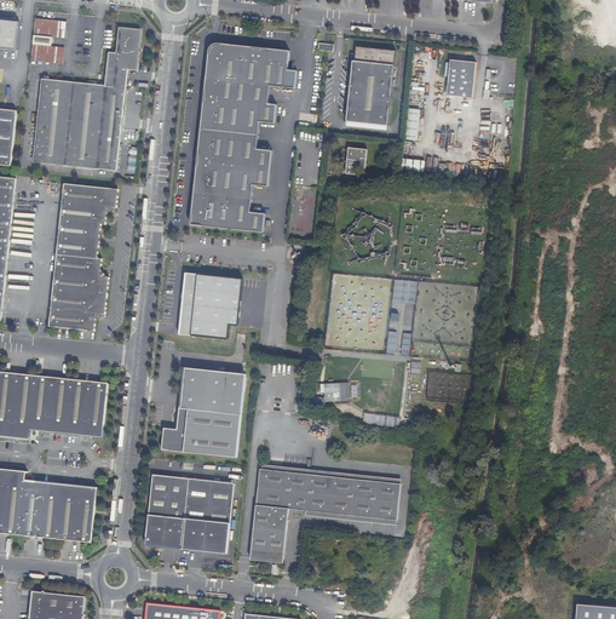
[(16,18),(0,16),(0,47),(12,50),(16,18)]
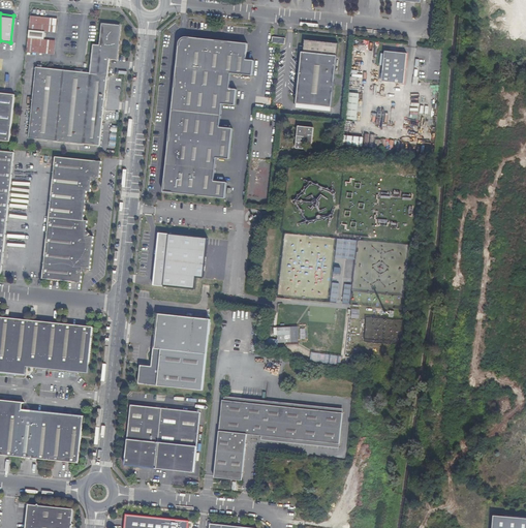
[(42,38),(43,30),(45,16),(29,14),(26,50),(41,52),(42,38)]
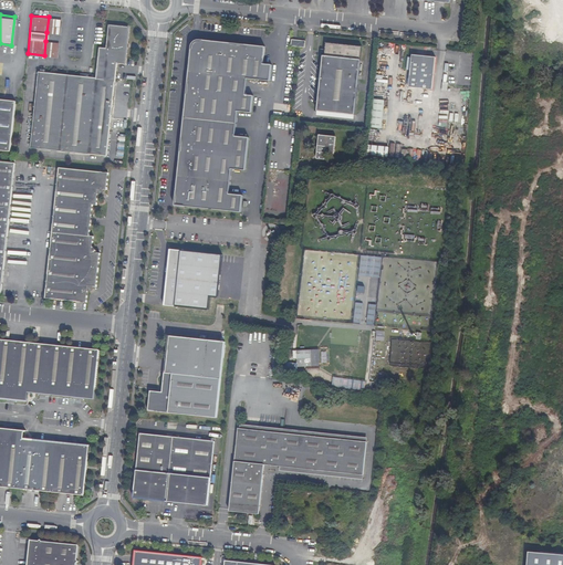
[(60,18),(49,17),(47,32),(59,33),(60,18)]
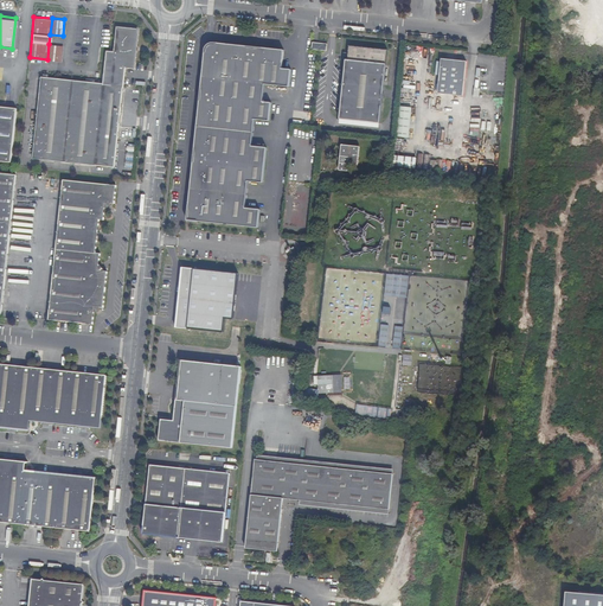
[(115,29),(113,51),(103,51),(100,83),(39,77),(31,158),(52,159),(113,165),(120,85),(122,65),(130,65),(134,31),(115,29)]
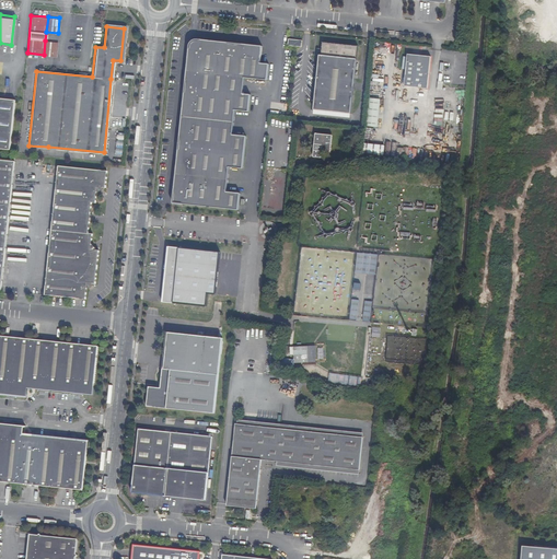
[(188,47),(186,47),(183,79),(184,84),(183,92),(182,92),(177,136),(177,141),(177,149),(176,149),(172,188),(172,194),(180,202),(180,204),(235,210),(238,193),(223,191),(227,166),(240,169),(244,136),(230,135),(232,111),(246,112),(248,94),(240,93),(242,78),(265,80),(266,63),(258,63),(259,46),(240,44),(234,44),(227,44),(227,43),(197,39),(197,41),(194,41),(193,41),(192,42),(190,42),(190,43),(189,43),(188,45),(188,46),(188,47)]
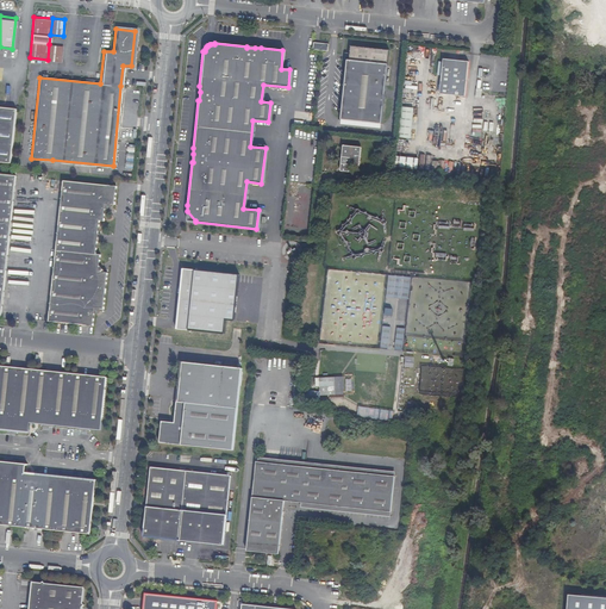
[(62,45),(49,44),(48,60),(61,61),(62,45)]
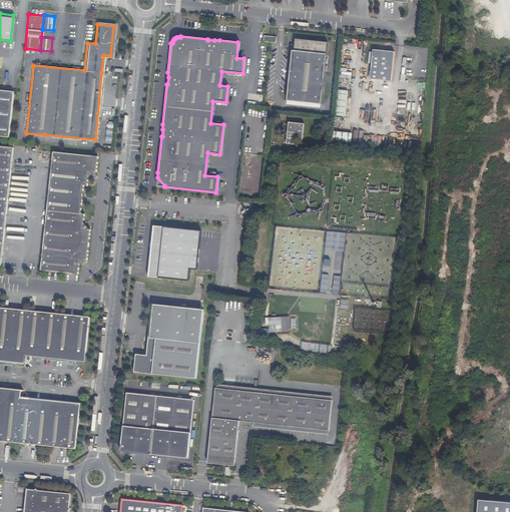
[(291,49),(290,49),(287,71),(284,99),(318,103),(319,94),(325,41),(293,38),(291,49)]
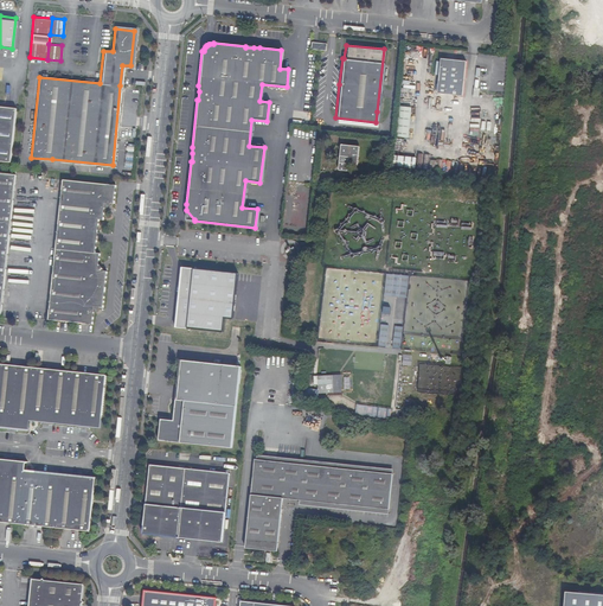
[(435,84),(434,93),(459,95),(462,61),(437,58),(435,84)]
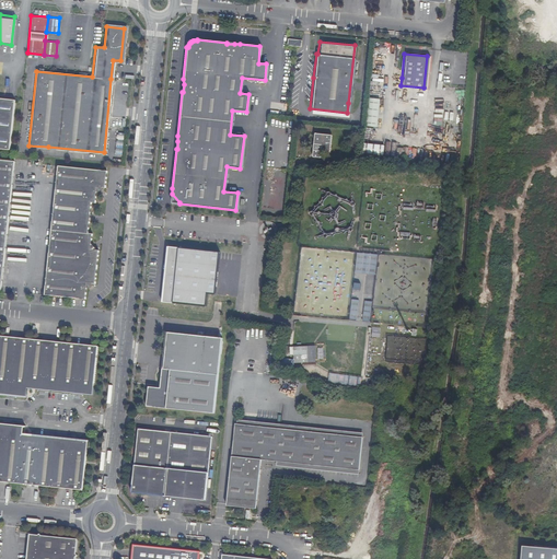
[(0,148),(9,149),(13,100),(0,97),(0,148)]
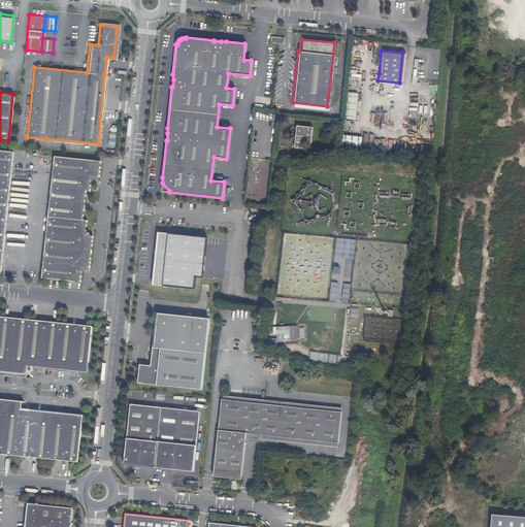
[(342,106),(341,118),(353,120),(355,93),(345,92),(342,106)]
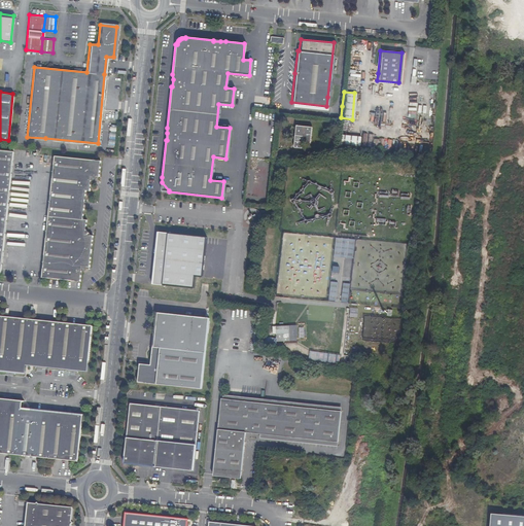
[(290,146),(291,146),(295,147),(298,147),(299,141),(307,142),(308,127),(292,125),(290,144),(290,146)]
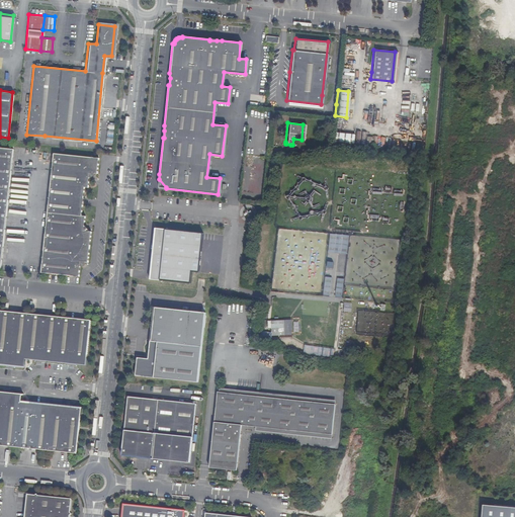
[(352,134),(333,132),(332,141),(342,142),(351,143),(352,134)]
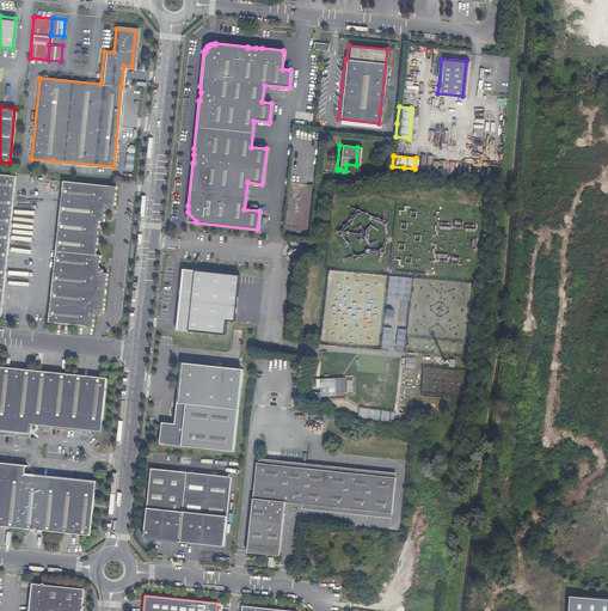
[(102,166),(45,163),(45,170),(100,173),(102,166)]
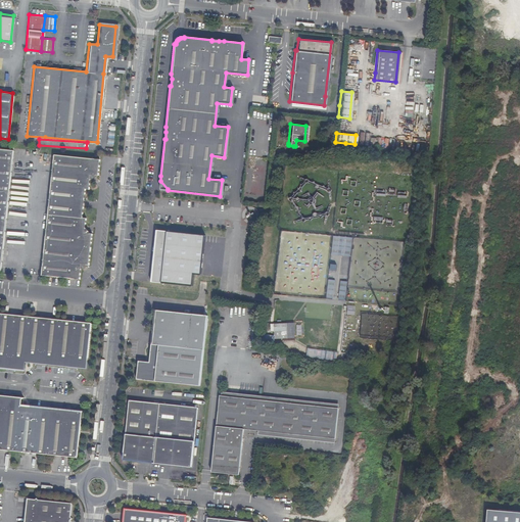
[(0,256),(11,150),(11,149),(0,147),(0,256)]
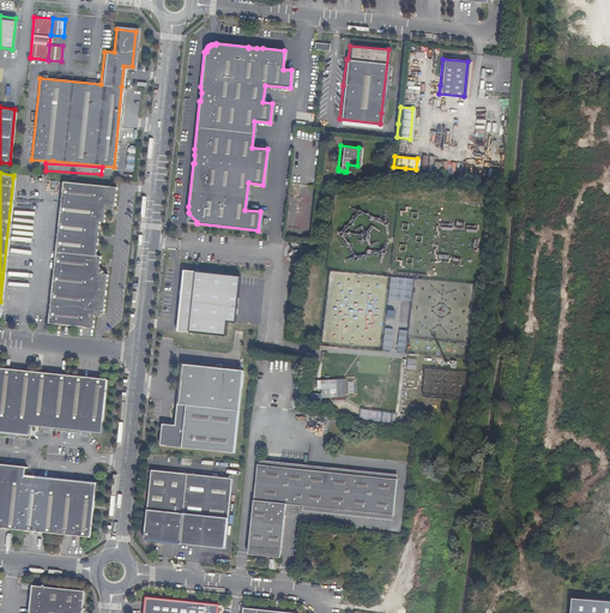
[(102,311),(104,292),(106,275),(103,274),(102,274),(103,272),(100,268),(97,266),(98,256),(94,256),(96,242),(97,242),(98,234),(96,234),(98,222),(102,222),(103,210),(106,210),(110,206),(110,205),(113,205),(115,187),(61,181),(61,186),(52,278),(47,322),(91,328),(92,316),(94,317),(98,312),(98,311),(102,311)]
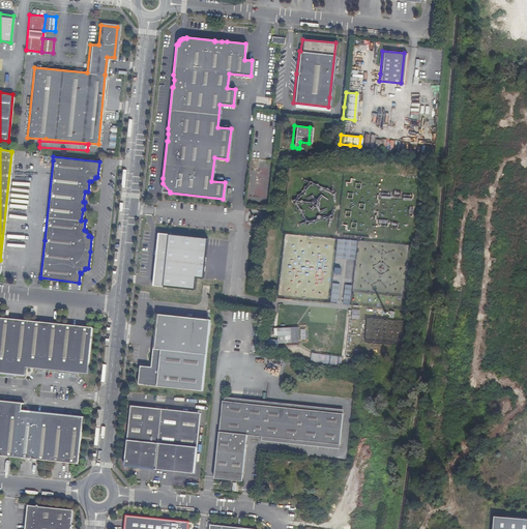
[(163,183),(163,178),(160,192),(170,193),(170,192),(163,183)]
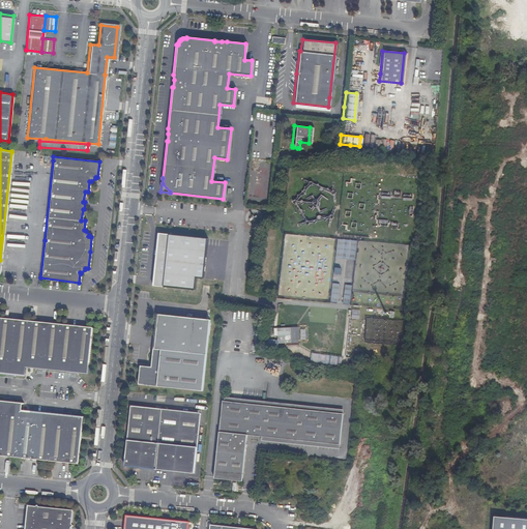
[(205,237),(156,232),(154,244),(151,285),(192,289),(194,275),(201,276),(205,237)]
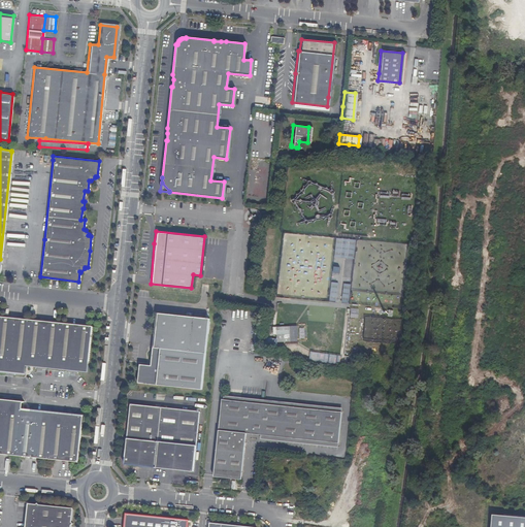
[(352,258),(353,238),(333,237),(332,257),(352,258)]
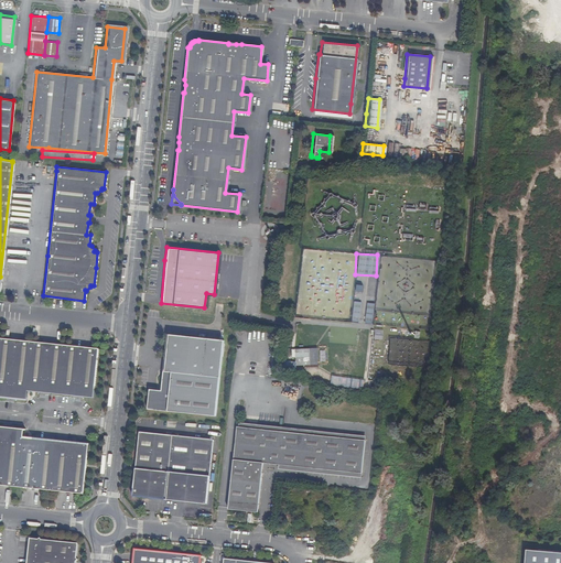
[(352,300),(349,321),(356,322),(359,301),(352,300)]
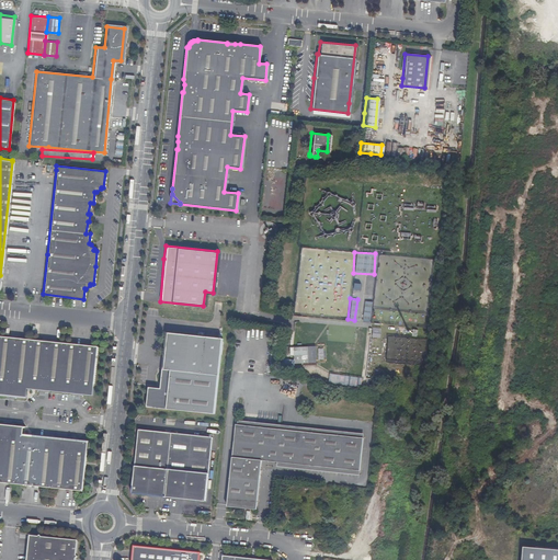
[(166,332),(162,368),(217,374),(220,338),(166,332)]
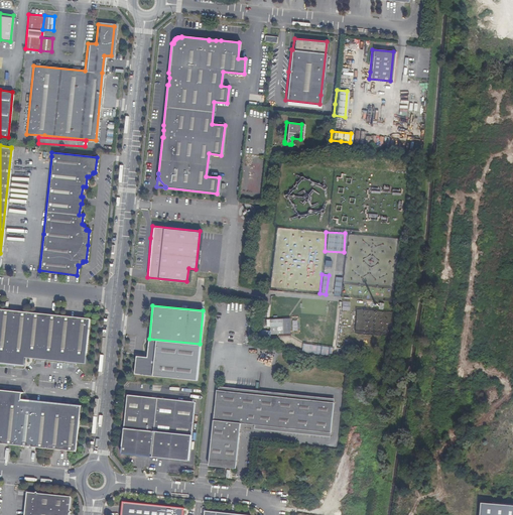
[(0,361),(22,364),(23,357),(84,363),(88,317),(0,307),(0,361)]
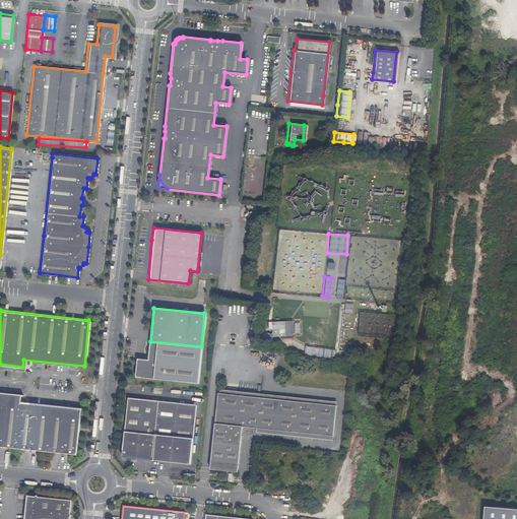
[(270,336),(282,335),(281,321),(270,322),(270,336)]
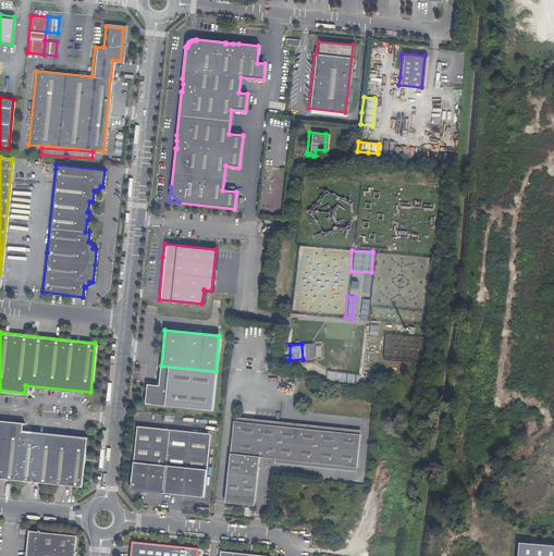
[(216,371),(161,366),(159,366),(157,384),(145,383),(143,403),(210,410),(211,409),(216,371)]
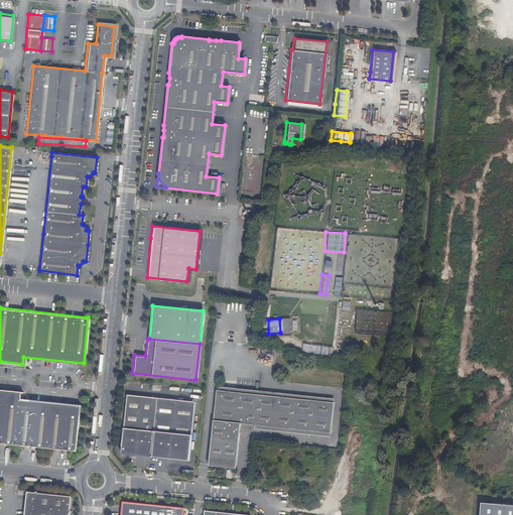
[(217,385),(217,389),(332,401),(333,397),(217,385)]
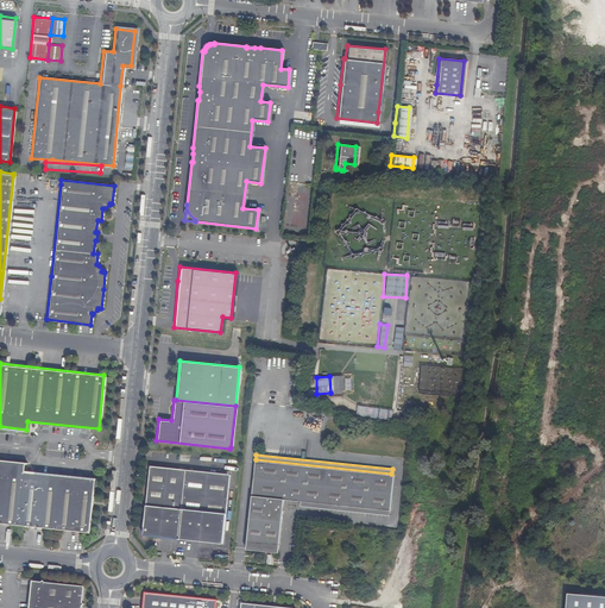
[(0,522),(87,532),(93,478),(67,476),(23,471),(24,462),(0,459),(0,522)]
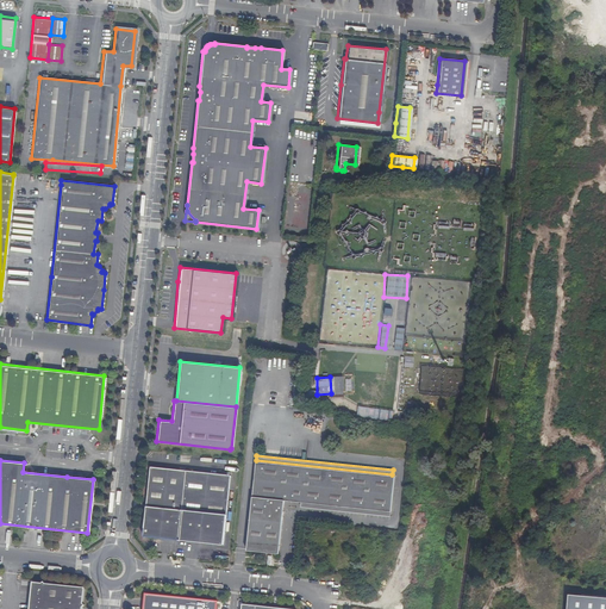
[(254,460),(245,548),(277,552),(281,508),(279,508),(280,503),(282,503),(282,498),(299,501),(389,509),(392,474),(256,460),(254,460)]
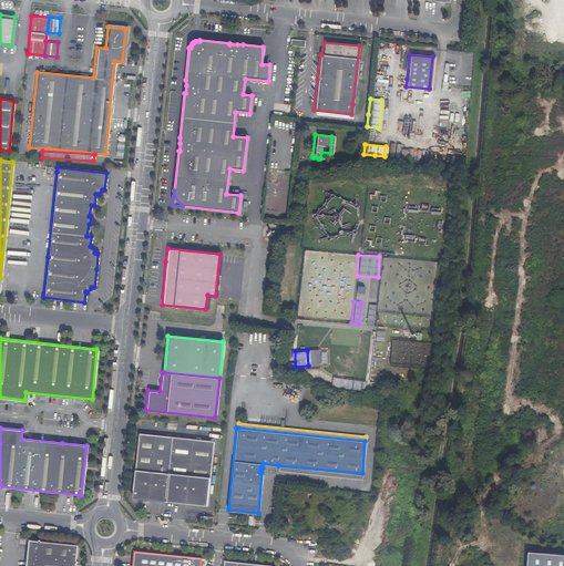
[(140,433),(132,496),(204,504),(211,440),(140,433)]
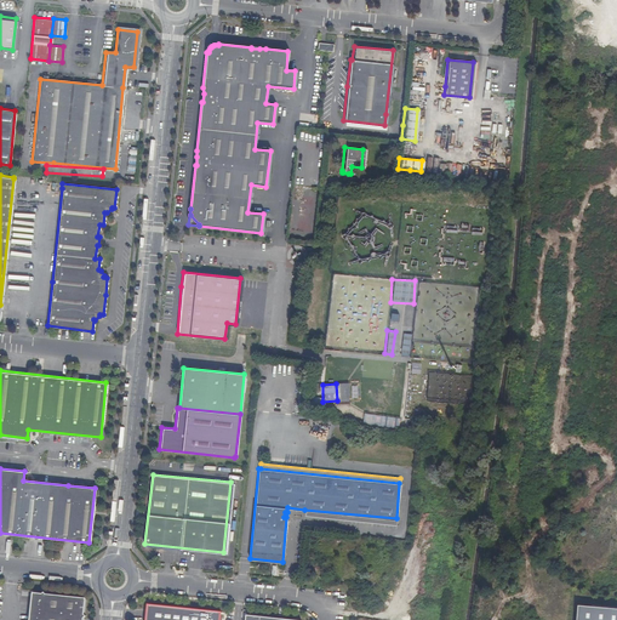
[(396,518),(304,510),(304,515),(395,523),(396,518)]
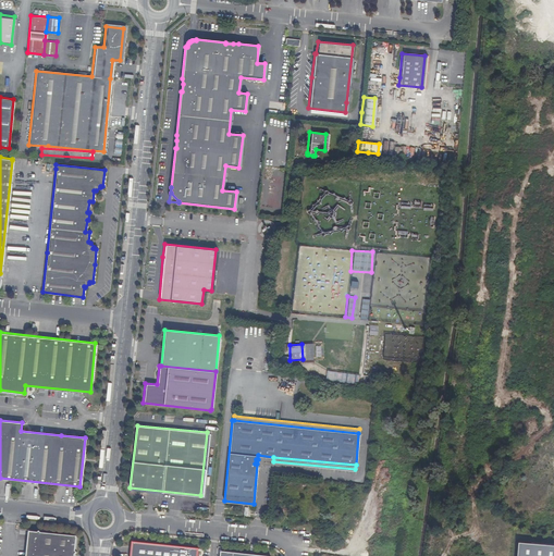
[(71,555),(73,534),(26,530),(23,555),(71,555)]
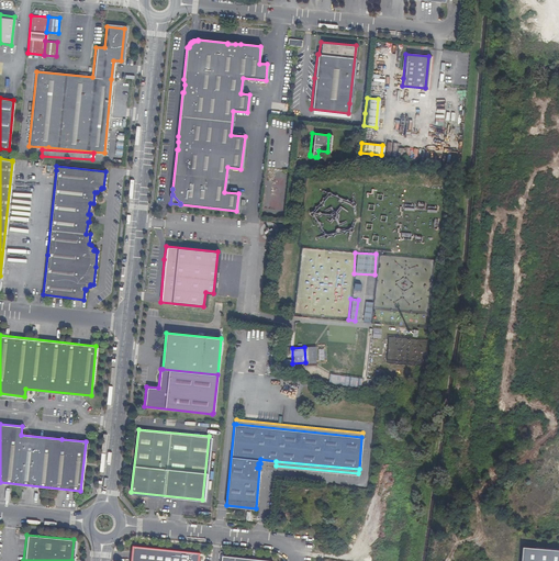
[(130,560),(196,560),(197,553),(132,548),(130,560)]
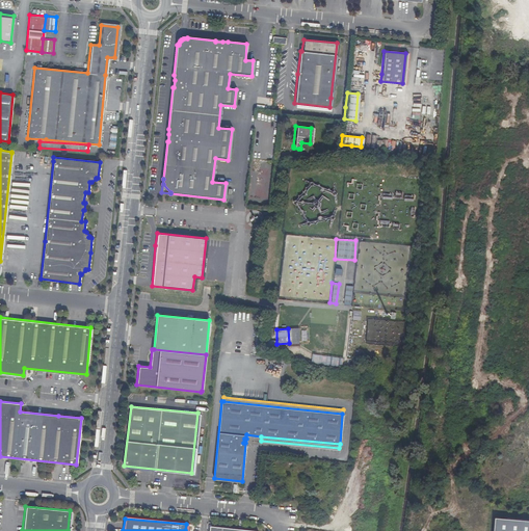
[(528,530),(528,522),(492,519),(490,530),(528,530)]
